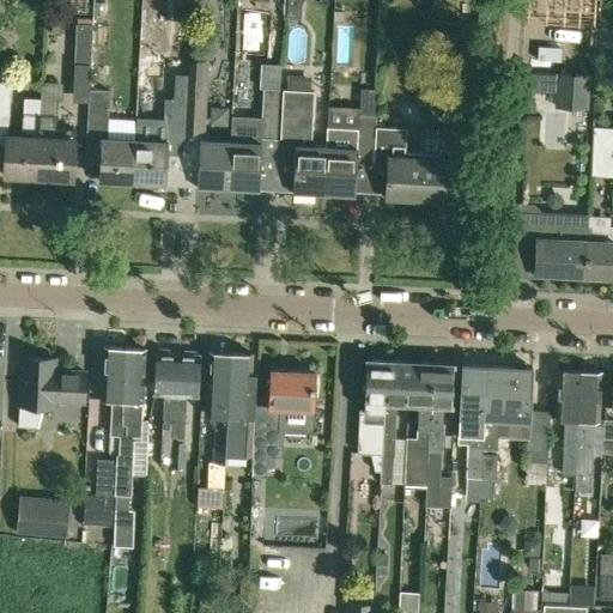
[(301,0),(287,0),(287,17),(301,17),(301,0)]
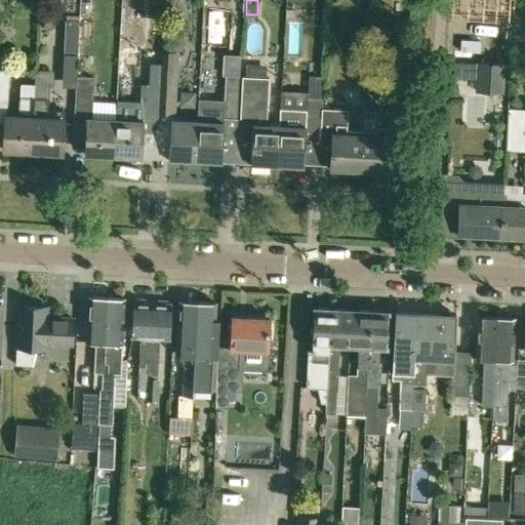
[(77,55),(78,22),(64,21),(62,55),(77,55)]
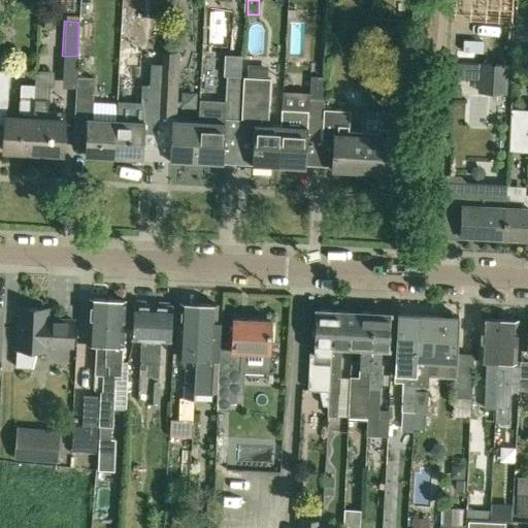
[(151,63),(149,86),(158,87),(160,64),(151,63)]
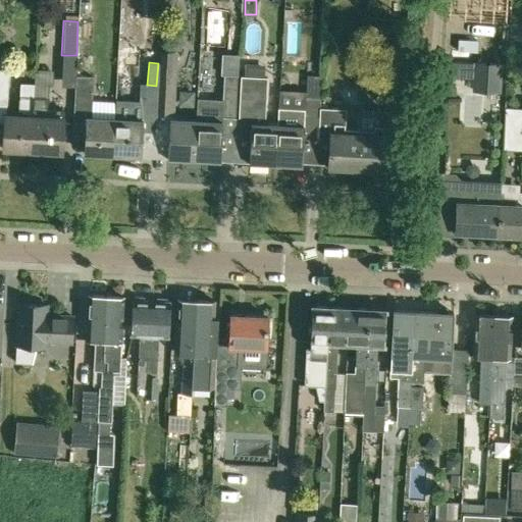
[(442,62),(441,76),(474,79),(473,92),(501,93),(503,65),(442,62)]
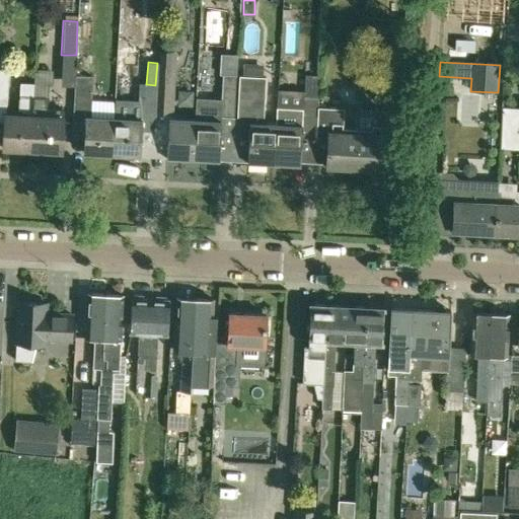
[(154,102),(154,113),(168,114),(168,118),(166,157),(191,158),(194,119),(173,118),(176,64),(157,63),(155,85),(154,102)]
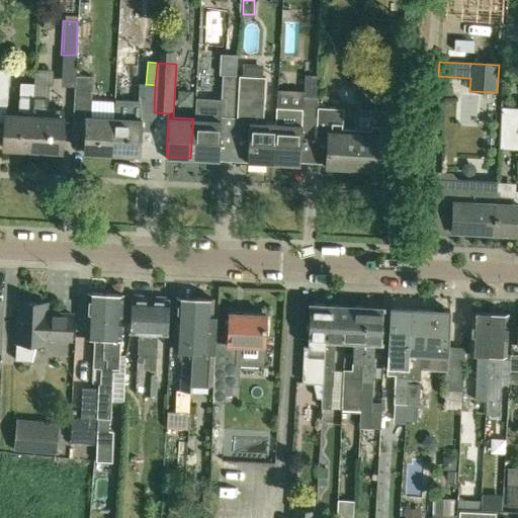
[(193,118),(190,158),(218,160),(220,120),(221,120),(221,116),(233,117),(236,75),(225,75),(223,75),(222,99),(194,98),(193,118)]
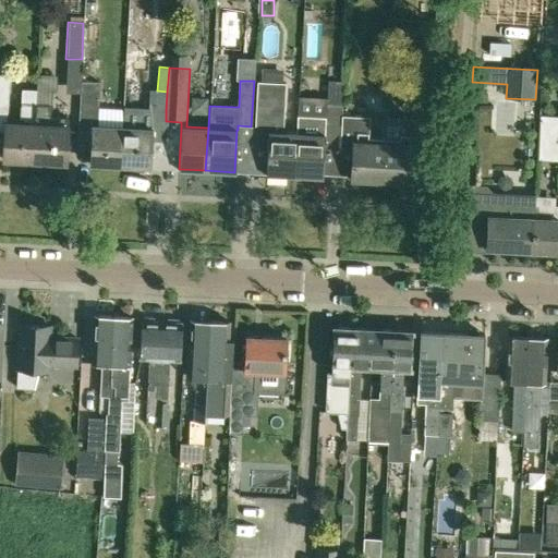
[(80,93),(77,131),(91,132),(88,165),(119,166),(121,126),(96,125),(97,108),(98,83),(80,82),(80,93)]
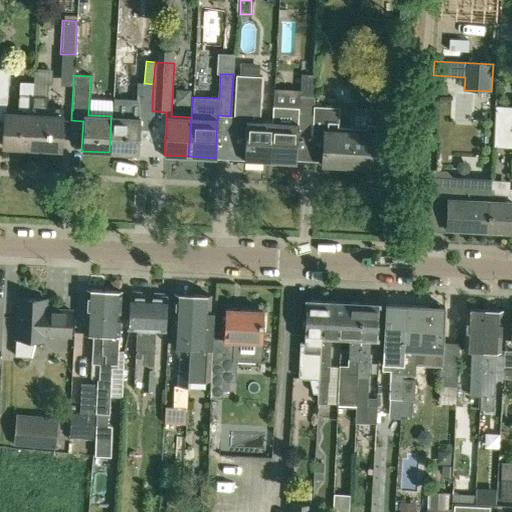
[(269,161),(271,122),(260,121),(262,76),(236,75),(234,116),(246,116),(244,159),(269,161)]
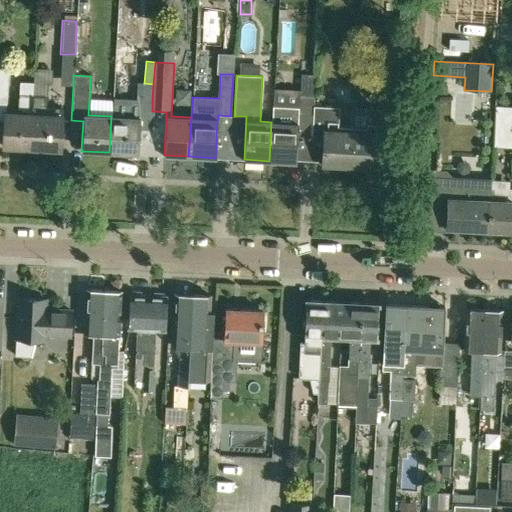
[(1,147),(29,148),(33,83),(20,83),(19,95),(18,94),(17,112),(3,111),(1,147)]
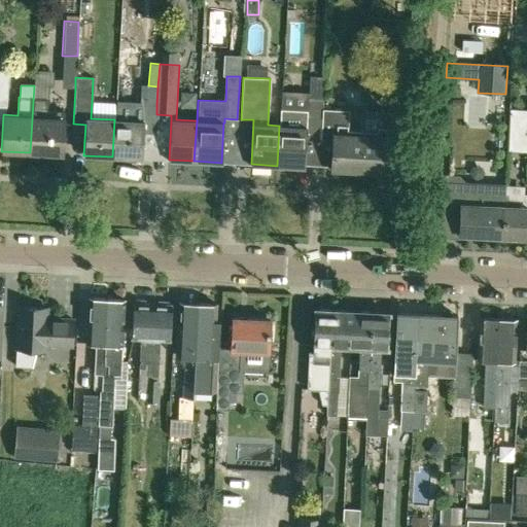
[(48,86),(34,85),(30,152),(61,153),(63,111),(47,110),(48,86)]
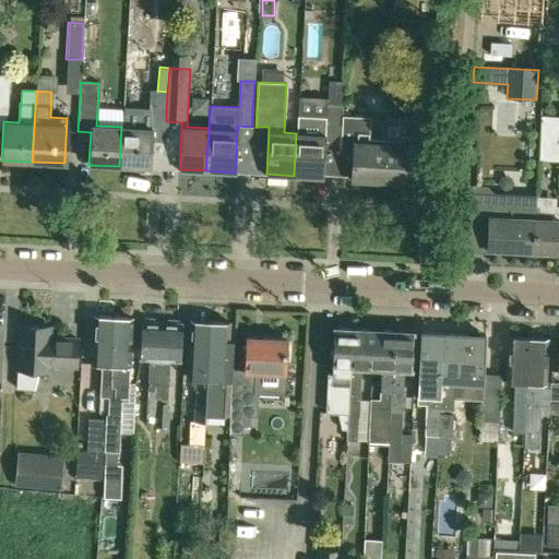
[(339,123),(341,125),(341,117),(342,117),(343,107),(326,106),(325,122),(325,134),(296,133),(294,176),(322,177),(323,151),(336,151),(339,123)]
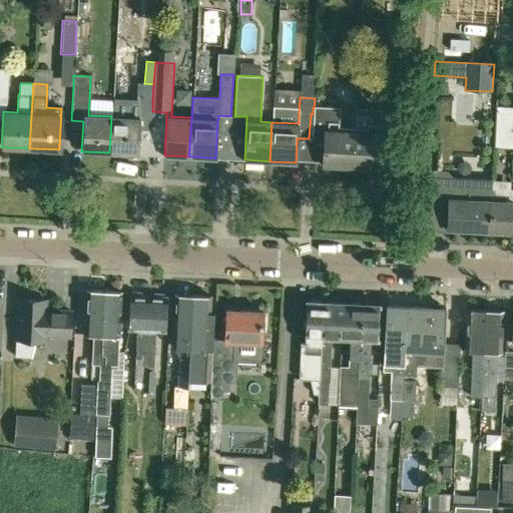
[(111,116),(109,152),(137,154),(138,128),(151,129),(152,111),(152,101),(139,100),(127,100),(126,117),(111,116)]
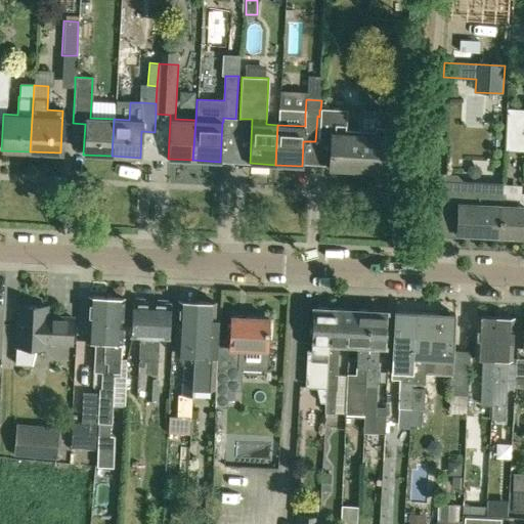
[(505,148),(523,149),(523,110),(507,108),(505,148)]
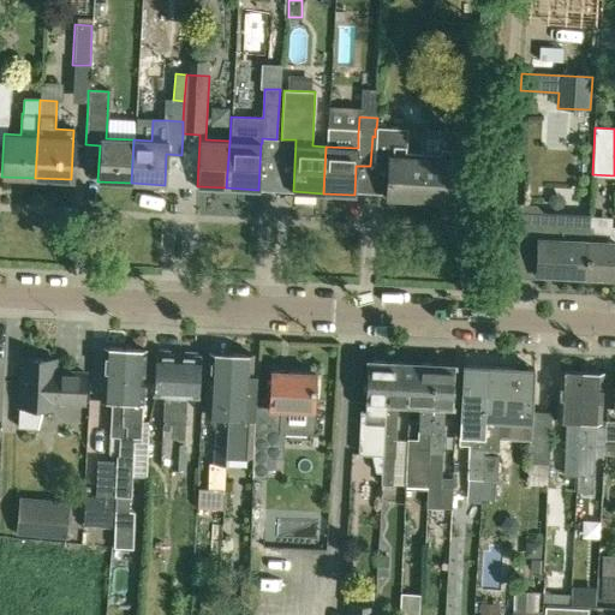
[(388,165),(387,193),(387,196),(419,197),(422,153),(405,151),(406,130),(376,129),(375,129),(375,137),(374,163),(388,165)]
